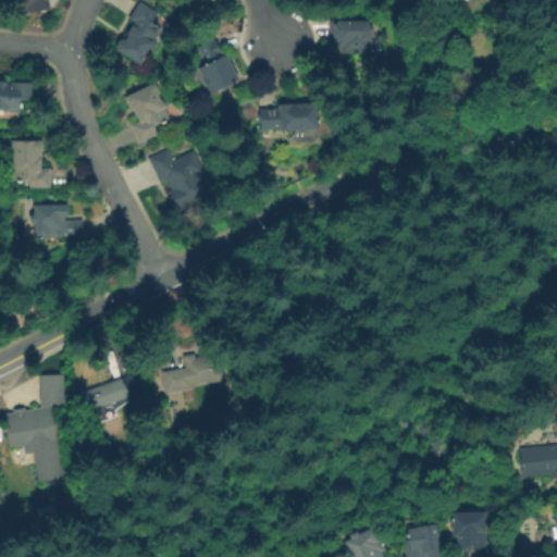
[(21,13),(19,0),(46,0),(48,9),(21,13)]
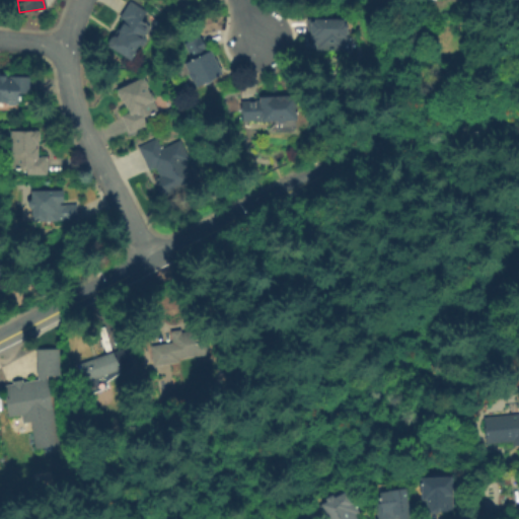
[(152,25),(145,38),(146,39),(147,42),(145,46),(141,47),(140,46),(136,52),(137,53),(132,61),(107,46),(115,35),(117,36),(120,32),(119,31),(125,20),(121,17),(132,0),(148,11),(143,20),(152,25)]
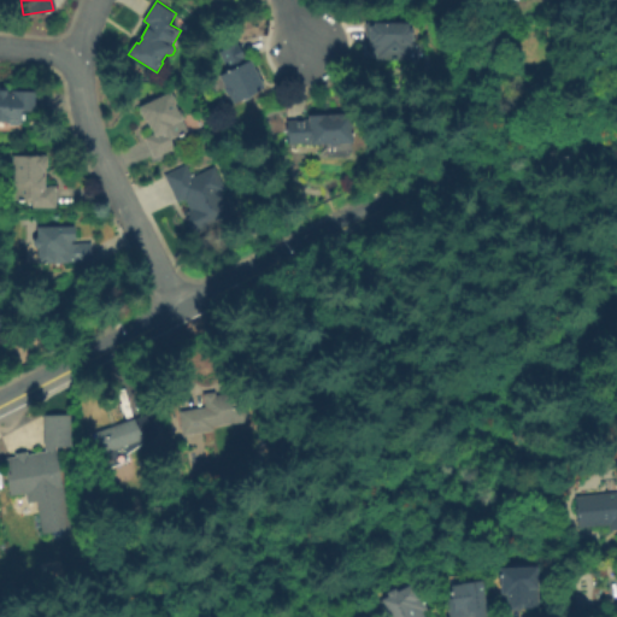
[(415,22),(415,59),(393,59),(393,58),(376,58),(376,53),(370,53),(370,42),(366,42),(365,23),(415,22)]
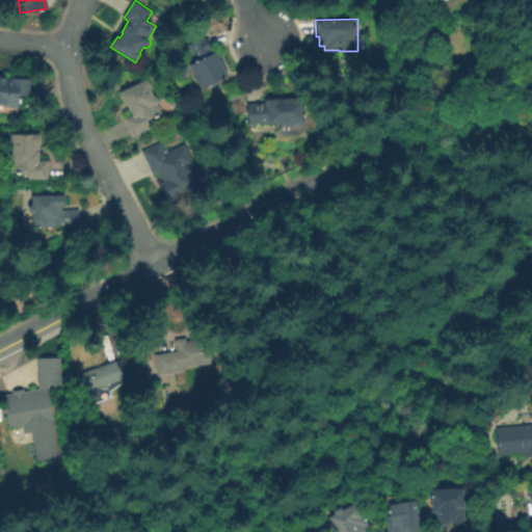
[(204,32),(212,49),(215,47),(231,76),(218,85),(202,89),(190,64),(197,61),(186,41),(196,38),(204,32)]
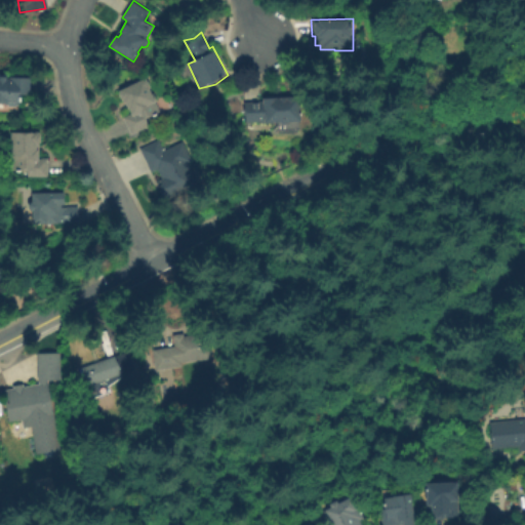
[(0,72),(1,72),(1,77),(30,74),(32,98),(24,98),(25,107),(19,107),(19,110),(0,109),(0,72)]
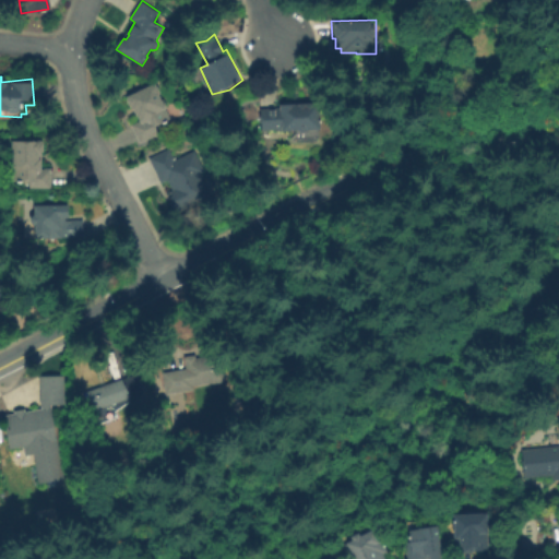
[(159,95),(171,120),(155,128),(158,135),(141,144),(132,126),(141,122),(138,116),(137,117),(132,108),(130,108),(127,102),(129,99),(128,98),(156,85),(161,95),(159,95)]
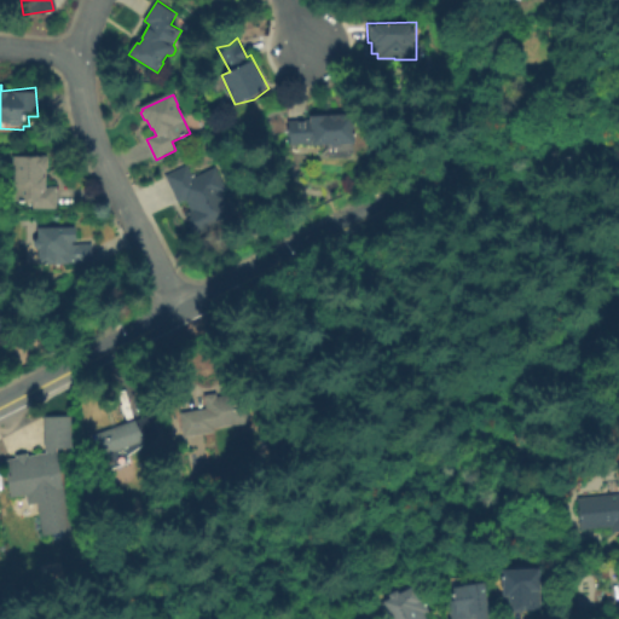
[(328,113),(328,114),(354,113),(357,142),(308,144),(308,142),(291,143),(290,119),(312,117),(312,114),(328,113)]
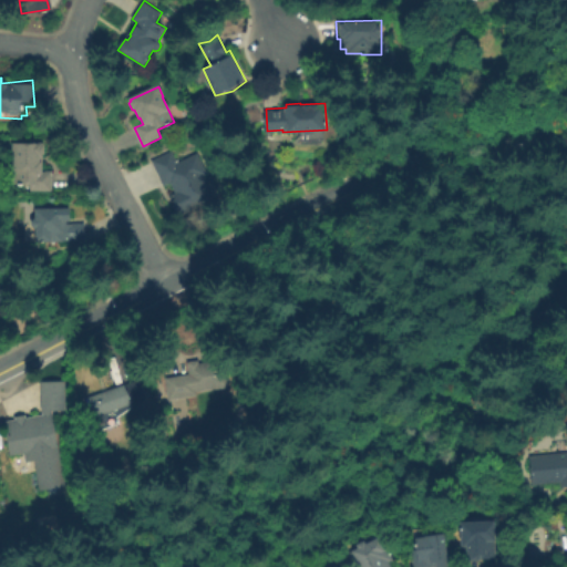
[(44,145),(44,153),(42,155),(42,156),(41,156),(41,171),(52,171),(51,191),(30,191),(30,185),(12,185),(12,172),(10,172),(8,169),(8,164),(11,161),(13,161),(13,152),(12,152),(12,142),(42,143),(44,145)]
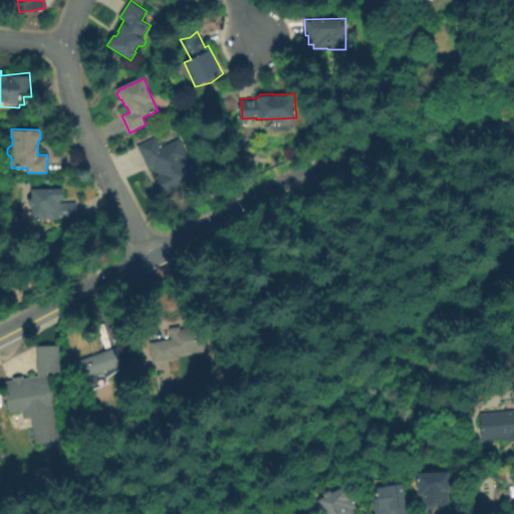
[(156,137),(161,148),(179,139),(188,157),(183,159),(193,181),(162,196),(155,183),(159,182),(156,176),(159,175),(155,167),(149,170),(137,146),(156,137)]
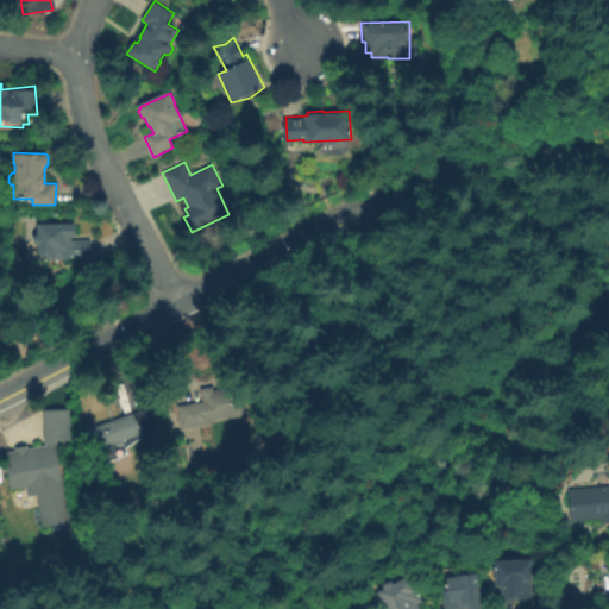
[(92,239),(92,259),(39,259),(38,244),(35,240),(35,237),(38,232),(38,224),(75,223),(76,237),(73,237),(74,240),(92,239)]
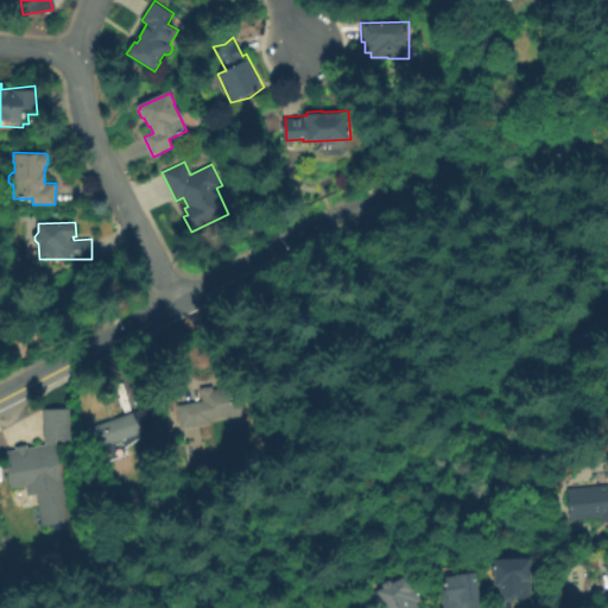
[(246,384),(252,413),(215,420),(216,423),(183,429),(178,405),(203,400),(201,387),(214,385),(214,388),(246,384)]
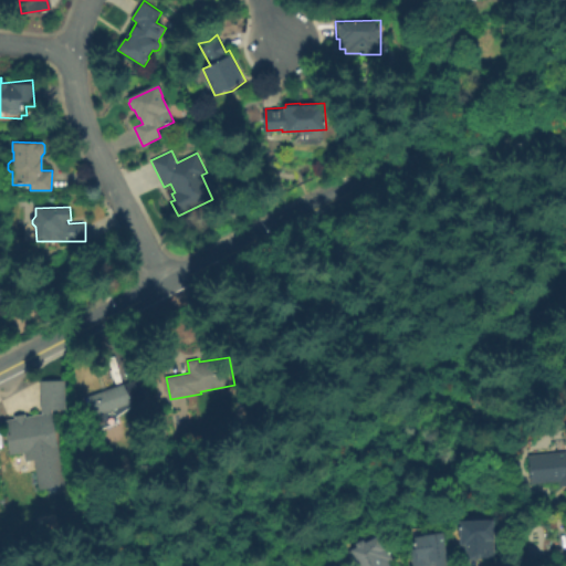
[(51,412),(63,482),(39,486),(32,451),(8,454),(2,420),(41,412),(40,380),(63,379),(64,412),(51,412)]
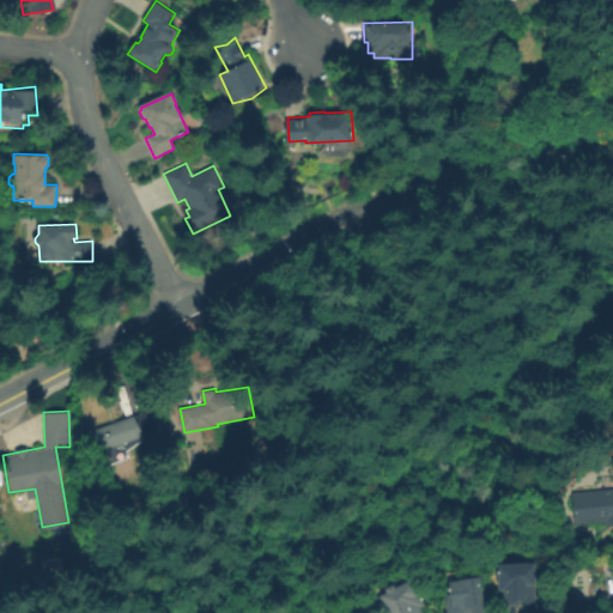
[(144,435),(105,449),(98,430),(137,414),(144,435)]
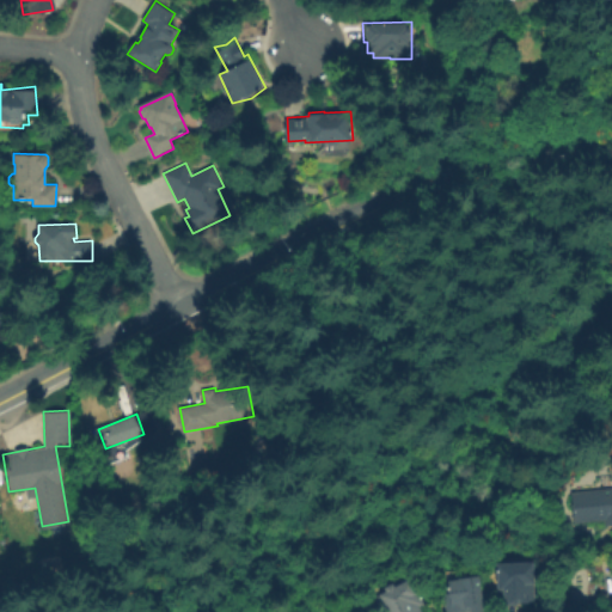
[(183,445),(206,442),(204,428),(182,430),(183,445)]
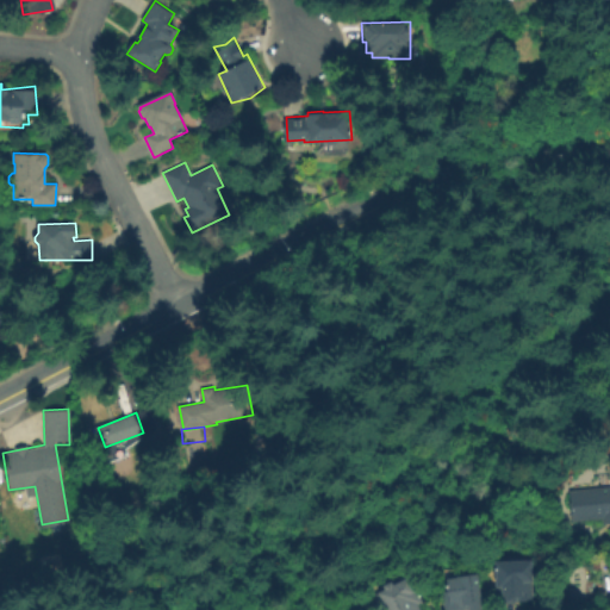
[(609,481),(609,522),(608,523),(607,517),(578,520),(578,502),(574,486),(609,481)]
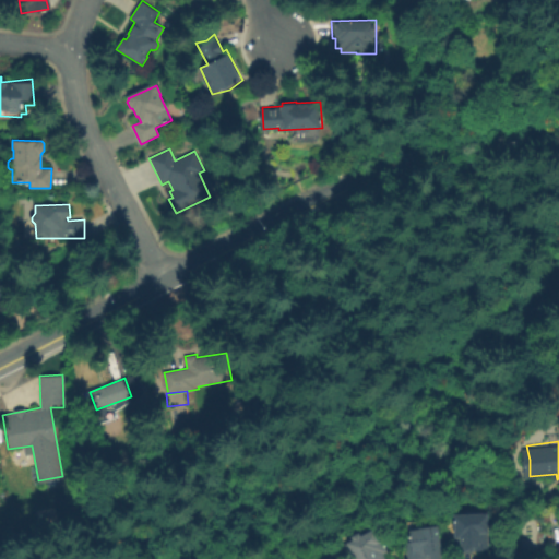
[(449,512),(482,509),(486,548),(452,551),(449,512)]
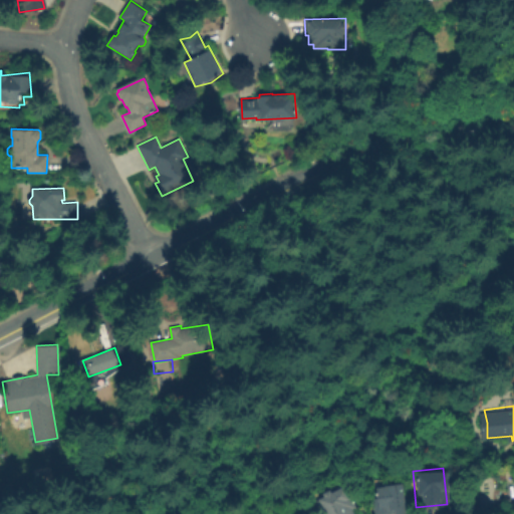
[(375,513),(372,485),(399,482),(403,512),(384,513),(375,513)]
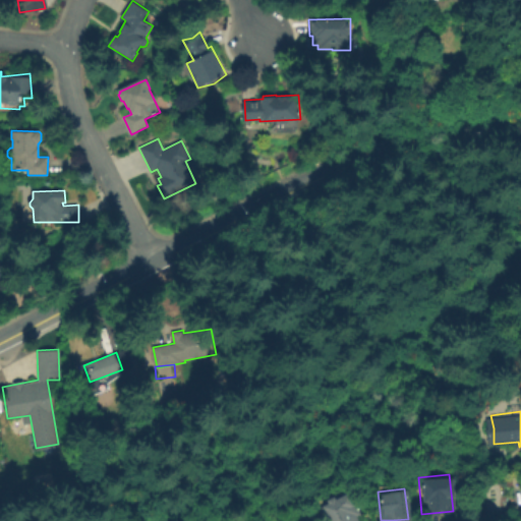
[(341,490),(358,520),(356,520),(325,520),(315,505),(341,490)]
